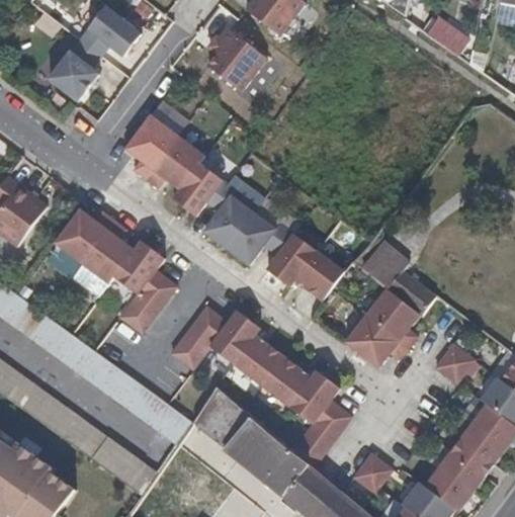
[(250,0),(244,9),(249,13),(259,0),(250,0)]
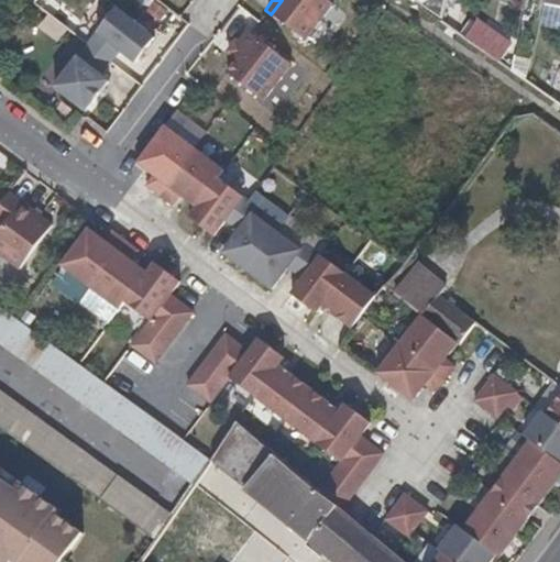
[(282,0),(271,14),(303,39),(331,2),(328,0),(282,0)]
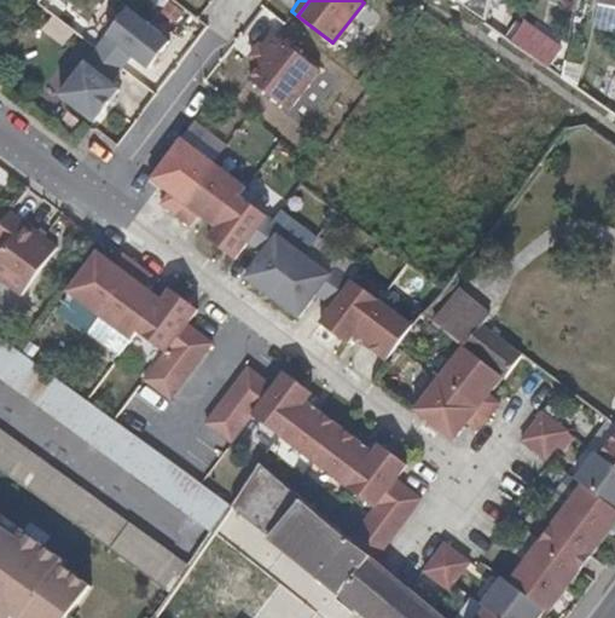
[(154,30),(125,7),(93,48),(119,68),(129,56),(133,59),(154,30)]
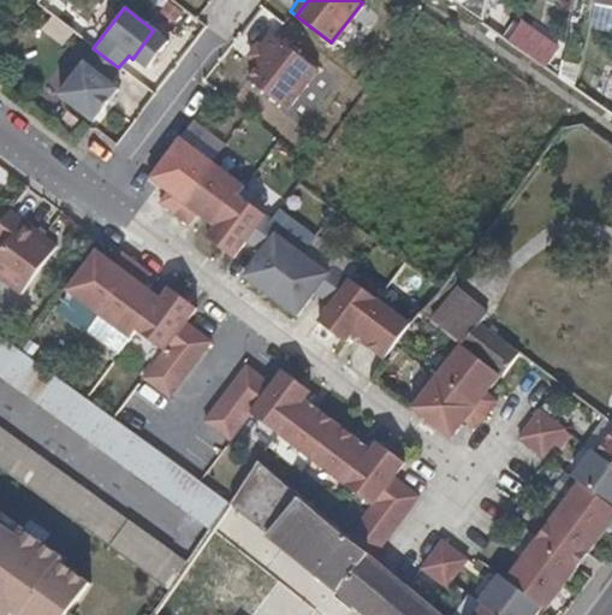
[(541,64),(553,40),(509,18),(497,41),(541,64)]
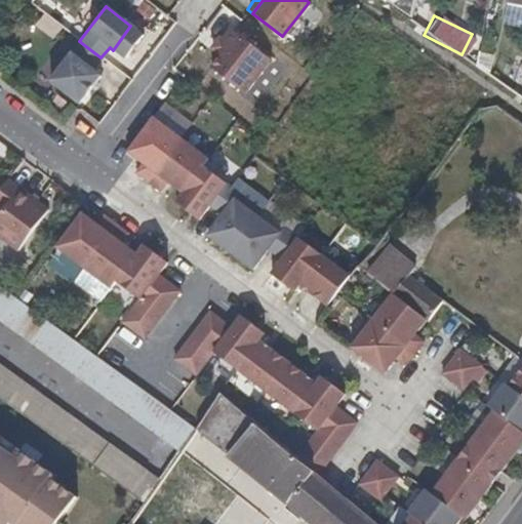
[(142,34),(130,26),(113,50),(124,58),(142,34)]
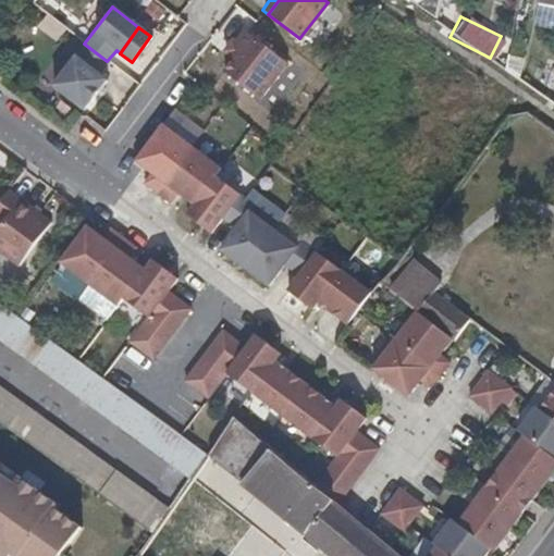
[(228,56),(232,58),(222,71),(258,99),(284,64),(285,62),(246,31),(237,44),(228,56)]
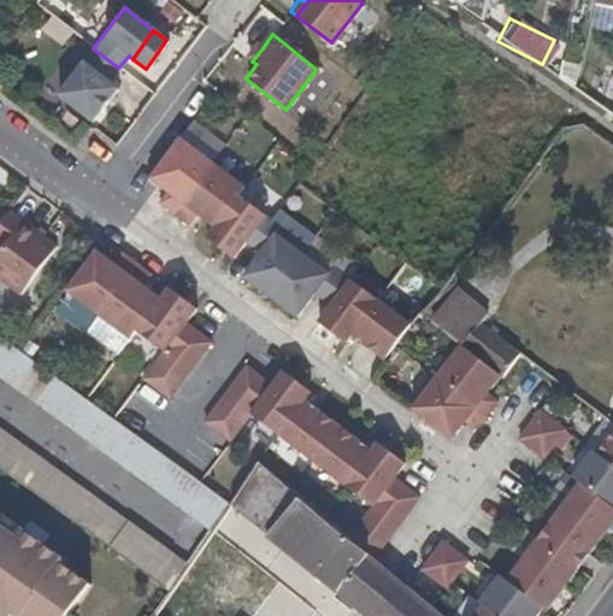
[(263,48),(257,44),(246,57),(252,62),(263,48)]
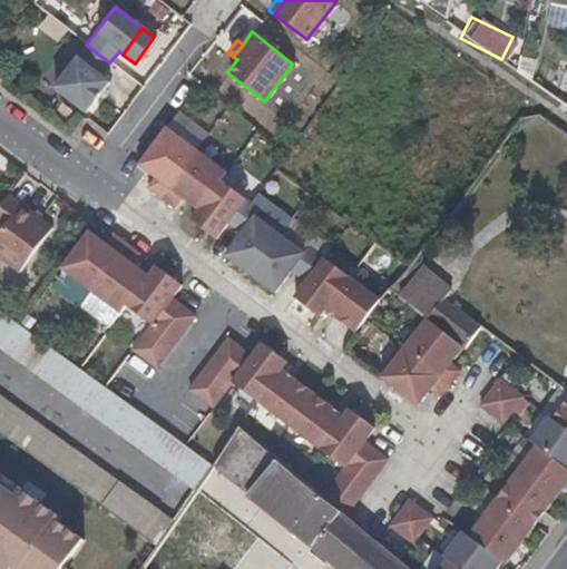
[(109,62),(86,45),(52,88),(81,110),(105,78),(100,75),(109,62)]
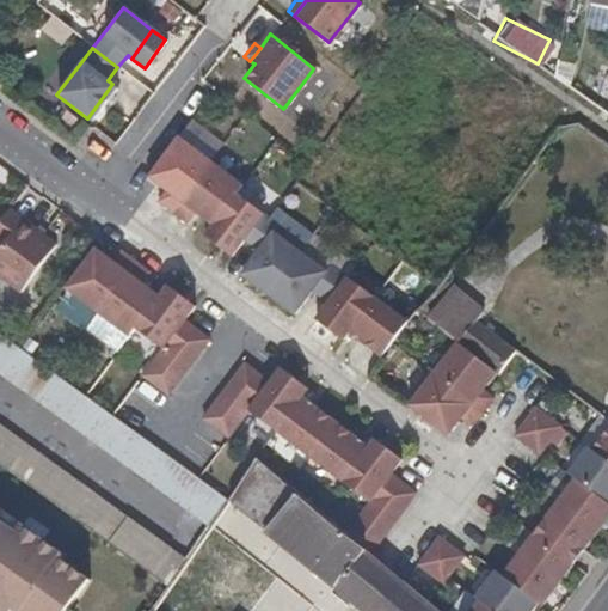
[(116,87),(112,84),(87,118),(90,121),(116,87)]
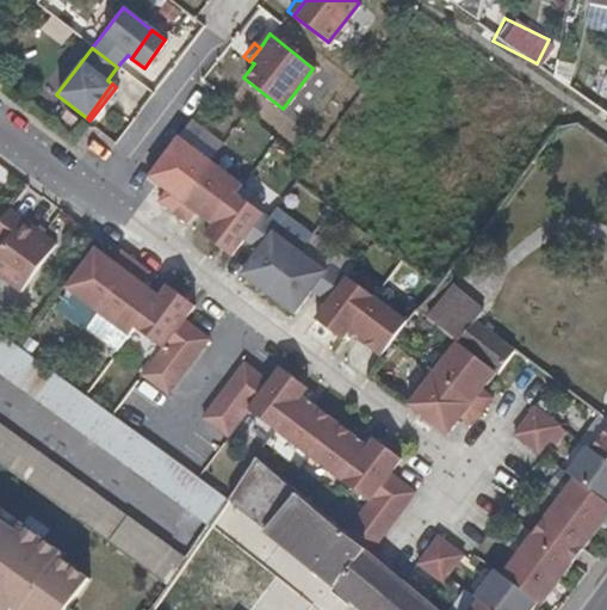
[(177,137),(171,145),(150,171),(147,176),(165,189),(156,201),(171,211),(185,222),(193,211),(200,216),(229,177),(208,160),(177,137)]
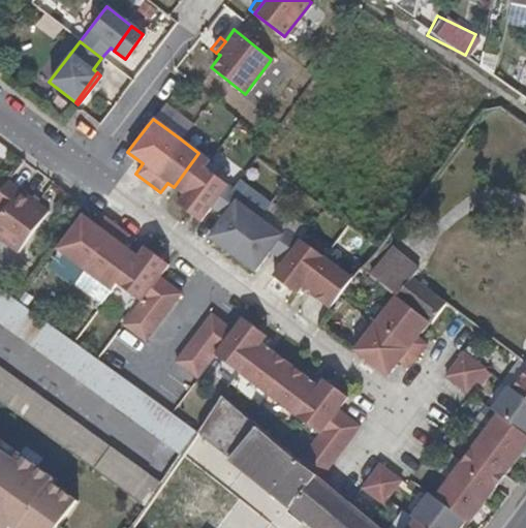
[(269,251),(282,260),(272,276),(296,293),(301,286),(329,308),(351,277),(323,256),(299,239),(285,228),(281,235),(258,217),(237,200),(241,194),(227,185),(204,166),(208,159),(198,153),(174,187),(182,194),(176,204),(199,221),(211,207),(223,217),(207,237),(230,254),(253,272),(269,251)]
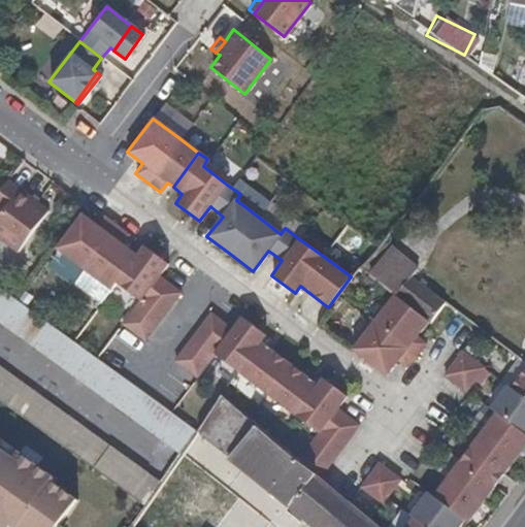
[(14,187),(7,182),(0,191),(0,207),(14,187)]
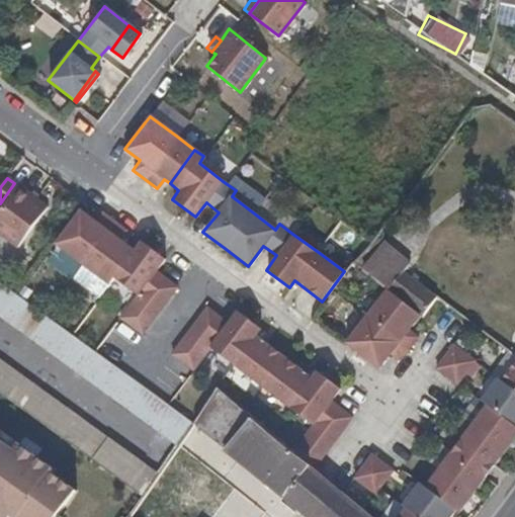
[(0,206),(1,207),(0,208),(0,235),(15,247),(46,206),(14,183),(0,203),(0,206)]
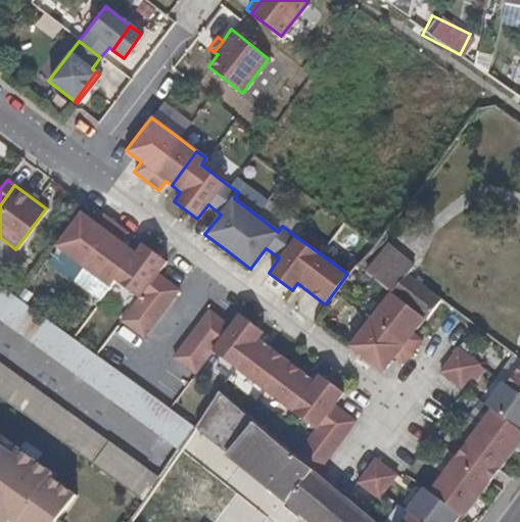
[(95,224),(80,212),(55,246),(82,267),(101,282),(127,247),(119,241),(126,231),(114,223),(102,214),(95,224)]
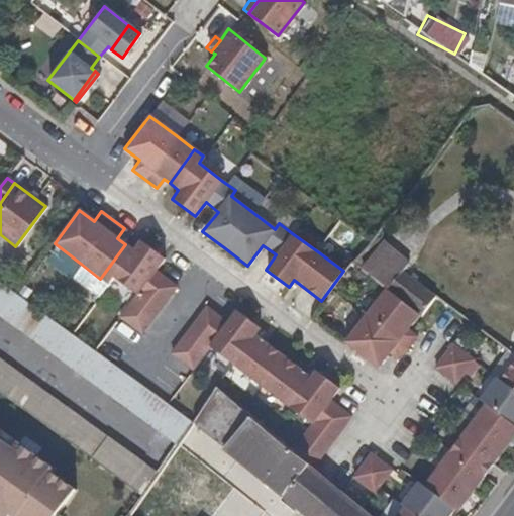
[(108,284),(113,276),(136,294),(119,317),(140,333),(176,286),(155,270),(164,258),(139,239),(132,249),(125,244),(100,279),(108,284)]
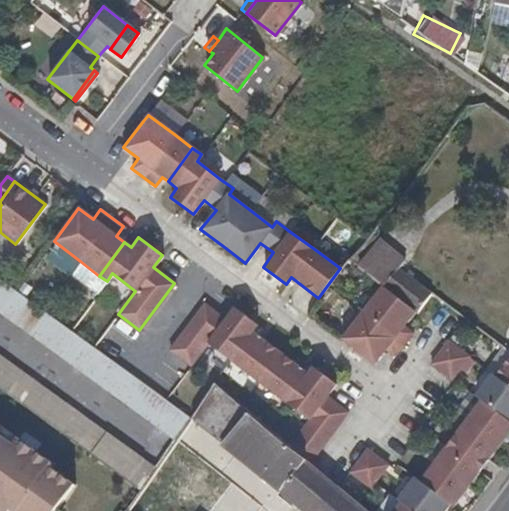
[(350,259),(358,266),(382,285),(415,311),(416,312),(432,290),(366,238),(365,239),(350,259)]
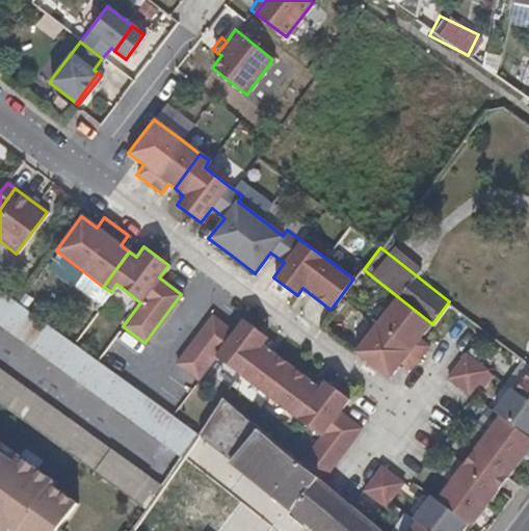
[(0,326),(181,457),(197,432),(67,338),(18,303),(0,290),(0,326)]
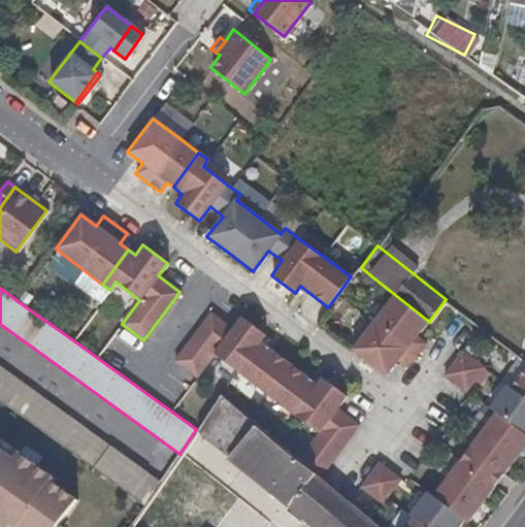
[(394,294),(372,322),(352,349),(385,375),(397,360),(406,367),(416,356),(426,342),(417,336),(428,321),(394,294)]
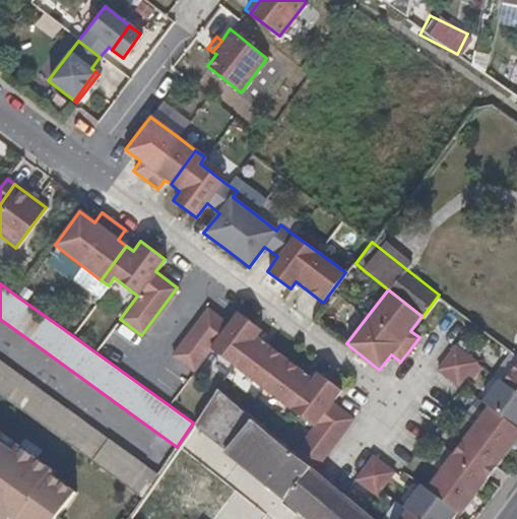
[(228,324),(207,308),(171,355),(193,372),(210,348),(234,366),(262,387),(270,393),(292,364),(284,358),(256,336),(260,330),(238,312),(228,324)]
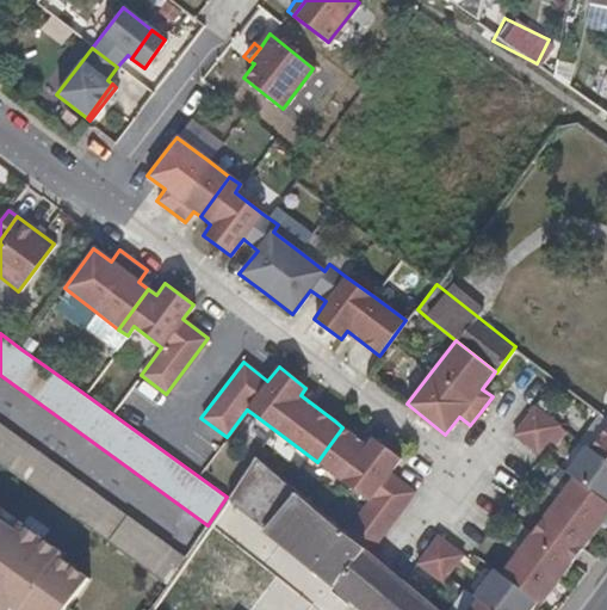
[(559,424),(533,405),(512,433),(538,453),(559,424)]
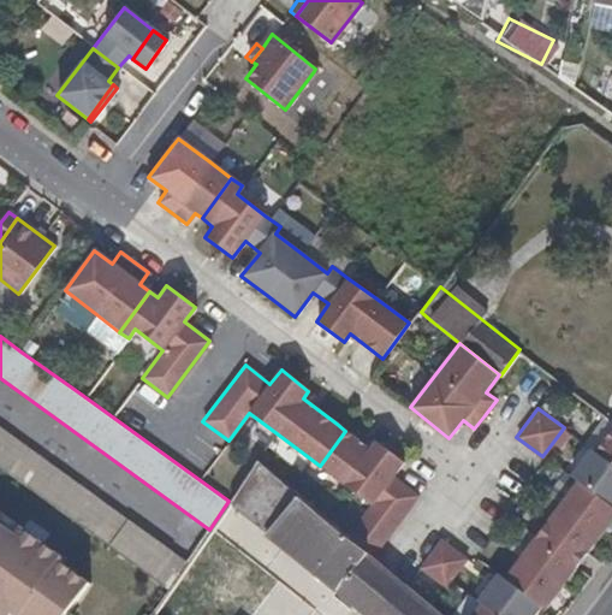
[(0,467),(143,571),(168,589),(177,575),(186,561),(0,426),(0,467)]
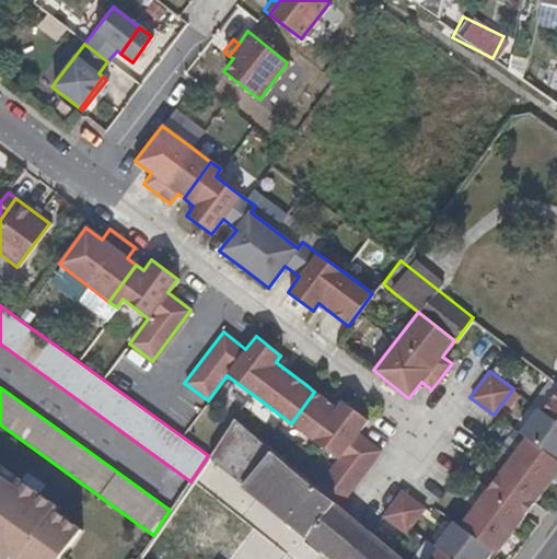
[(314,392),(291,423),(312,440),(337,458),(316,486),(339,505),(380,450),(357,433),(367,420),(341,402),(336,408),(314,392)]
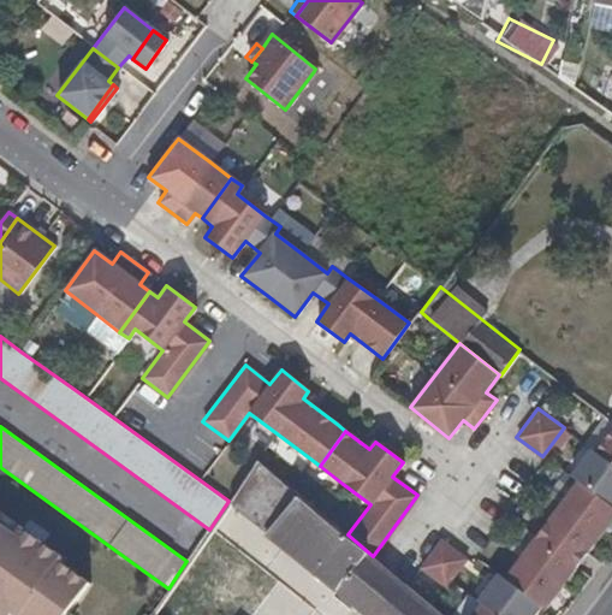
[(574,478),(580,483),(548,525),(588,555),(611,521),(611,432),(598,453),(594,450),(574,478)]
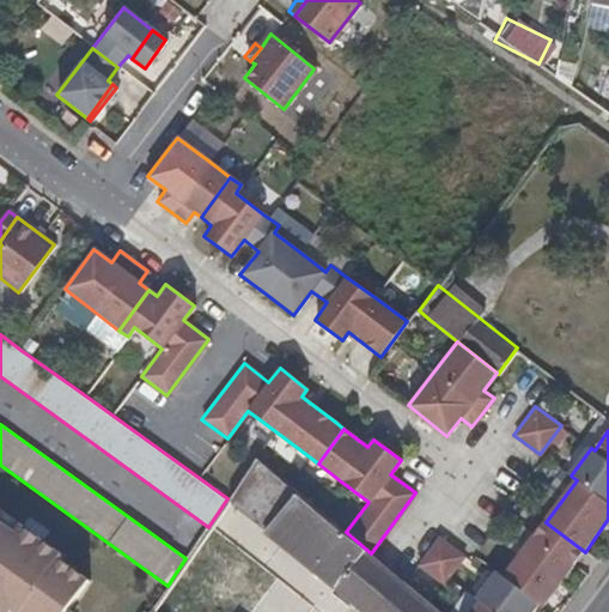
[(263,528),(266,532),(361,611),(443,611),(371,553),(346,532),(291,486),(256,458),(227,498),(263,528)]
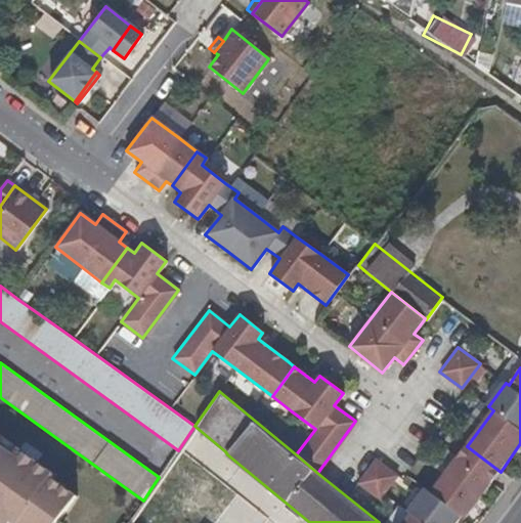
[(68,522),(85,500),(0,437),(0,522),(68,522)]
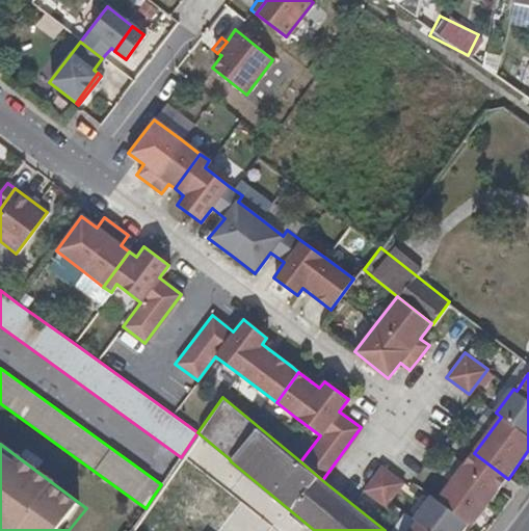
[(474,453),(465,465),(500,489),(508,479),(474,453)]
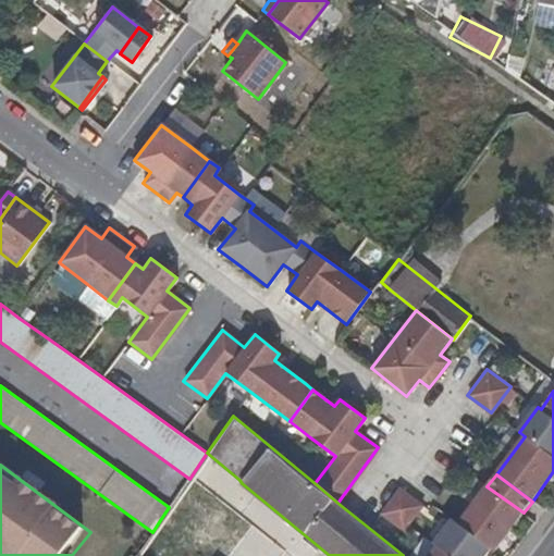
[(434,542),(438,545),(429,555),(484,555),(491,548),(495,552),(524,513),(487,486),(458,524),(452,520),(434,542)]
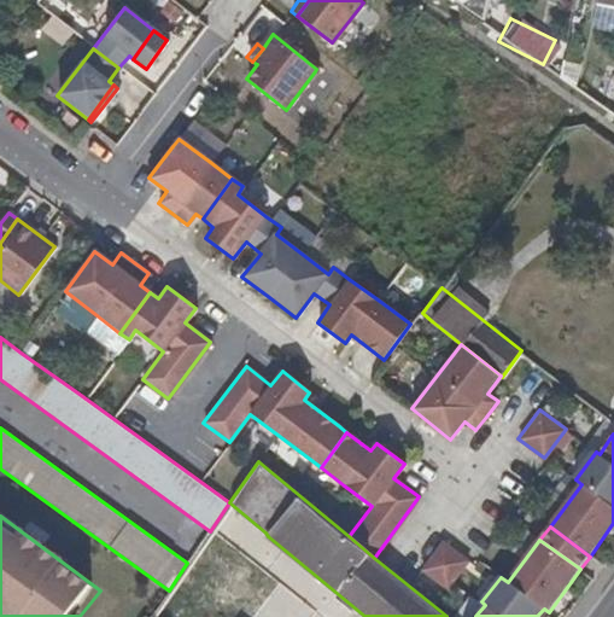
[(198,548),(187,563),(177,577),(198,593),(217,562),(198,548)]
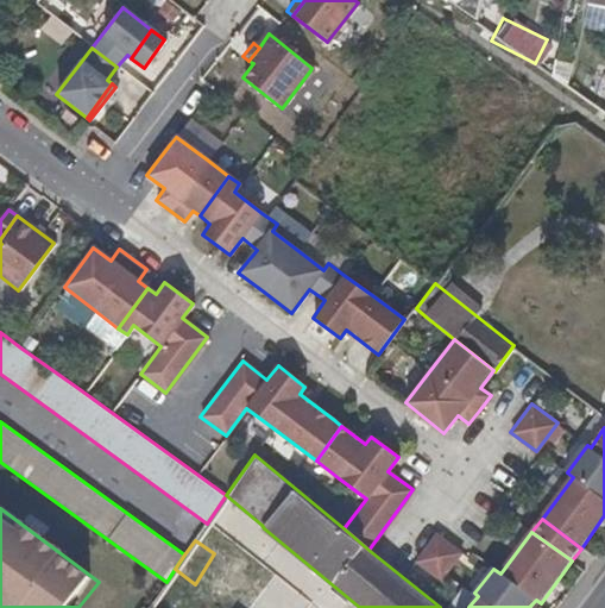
[(457,561),(430,540),(409,569),(434,588),(457,561)]
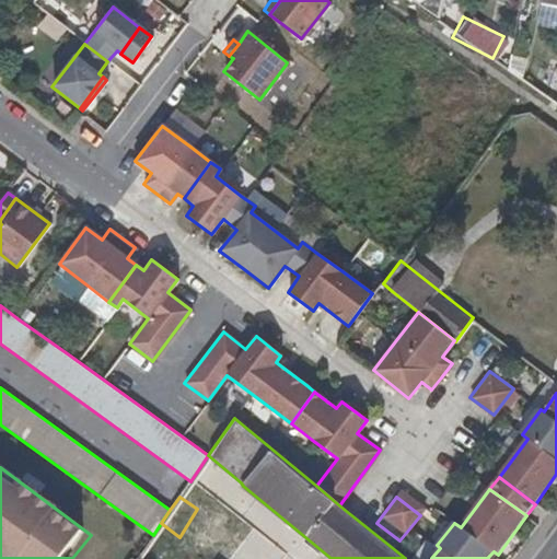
[(153,535),(151,537),(173,554),(183,539),(180,537),(161,523),(153,535)]
